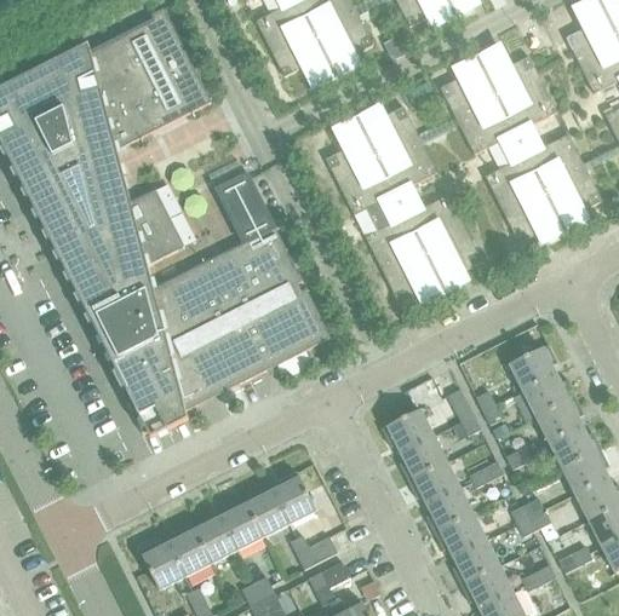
[(278,0),(281,7),(254,21),(284,76),(308,64),(317,82),(351,65),(347,57),(372,45),(356,15),(384,0),(395,0),(408,27),(433,13),(437,22),(471,5),(469,0),(367,0),(354,7),(349,0),(278,0)]
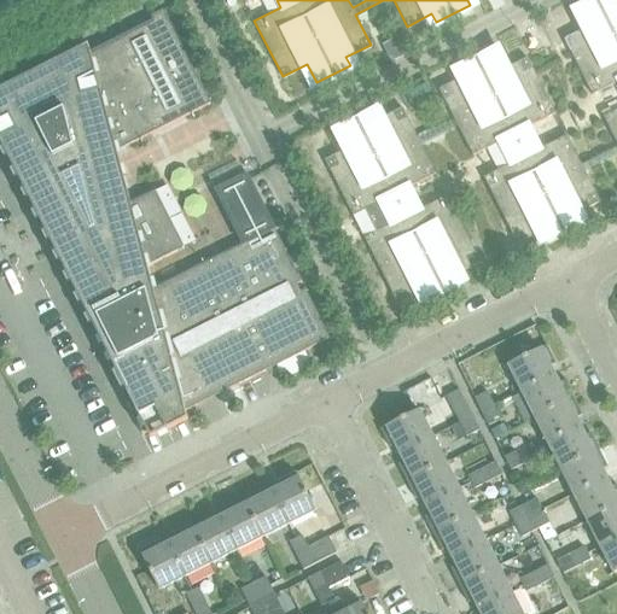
[(348,146),(324,158),(351,214),(365,206),(377,229),(364,235),(396,302),(421,290),(425,298),(459,281),(455,273),(479,261),(446,194),(419,208),(408,185),(435,171),(420,142),(457,124),(471,153),(498,140),(510,162),(483,175),(516,241),(530,234),(541,229),(545,238),(578,220),(575,212),(599,199),(583,169),(616,151),(616,0),(589,0),(578,6),(587,24),(563,37),(591,93),(616,79),(616,107),(603,115),(616,144),(581,163),(565,134),(539,147),(528,124),(554,111),(527,56),(501,68),(493,50),(459,66),(463,75),(438,87),(453,117),(417,136),(401,105),(377,118),(373,110),(339,127),(348,146)]
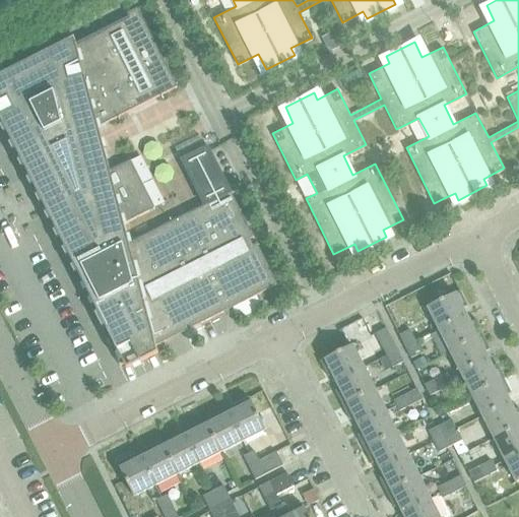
[(177,85),(137,6),(126,12),(128,15),(12,73),(10,70),(0,75),(0,120),(2,124),(4,122),(23,162),(19,163),(47,216),(51,215),(102,316),(95,319),(118,363),(166,339),(165,336),(198,320),(199,322),(223,310),(222,308),(252,293),(254,295),(276,283),(256,242),(252,244),(249,238),(253,236),(207,145),(182,157),(205,203),(128,242),(123,222),(153,206),(130,158),(109,170),(103,146),(100,147),(90,129),(177,85)]
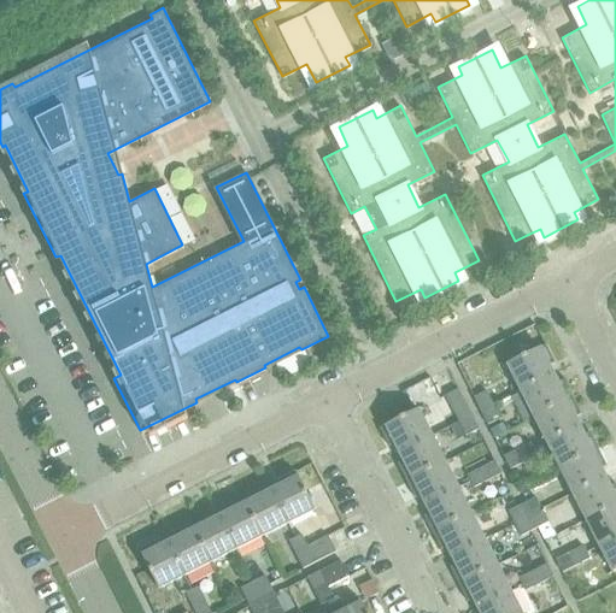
[(506,363),(520,389),(552,372),(547,364),(553,360),(545,343),(506,363)]
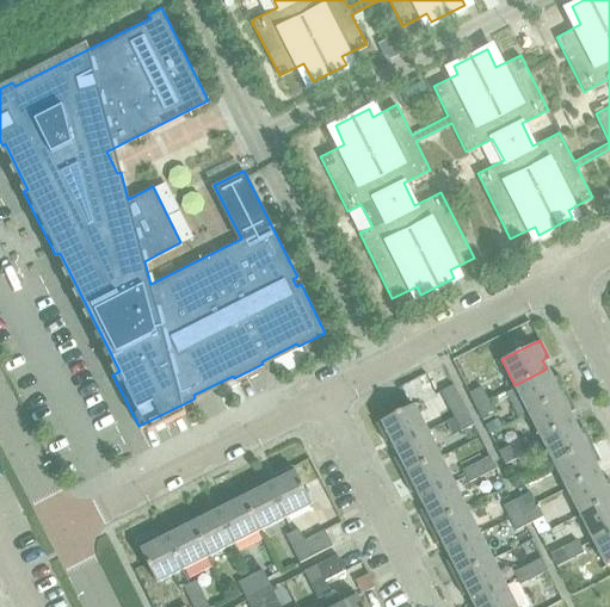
[(547,369),(515,385),(528,410),(566,391),(558,375),(552,378),(547,369)]
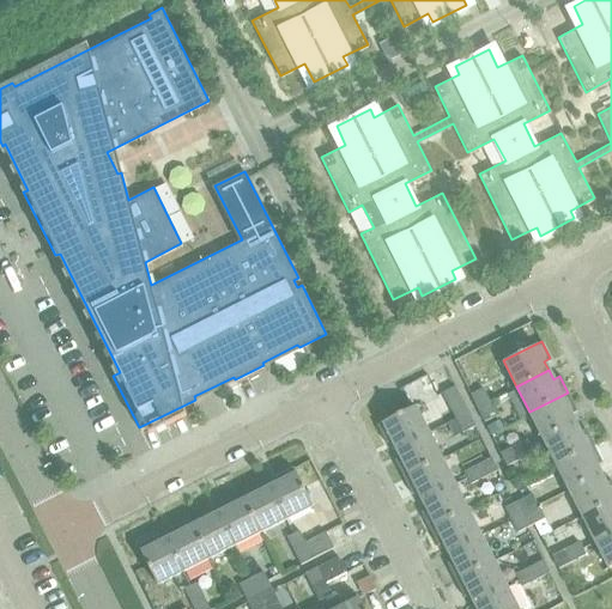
[(455,416),(467,410),(454,384),(442,390),(455,416)]
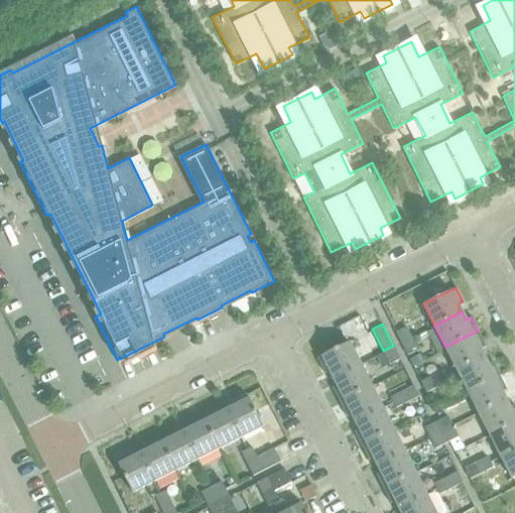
[(395,331),(401,343),(412,337),(406,326),(395,331)]
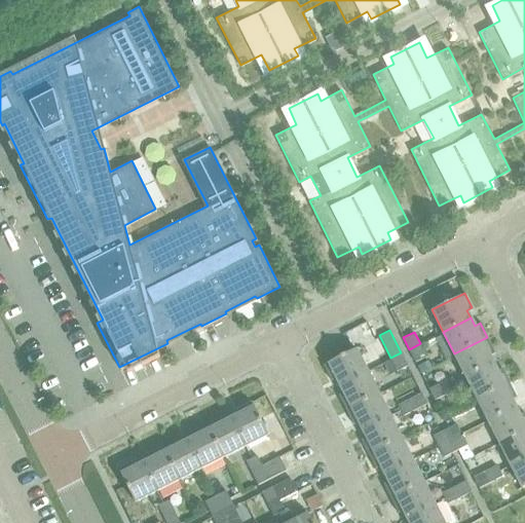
[(454,353),(465,376),(493,362),(489,355),(494,351),(487,337),(454,353)]
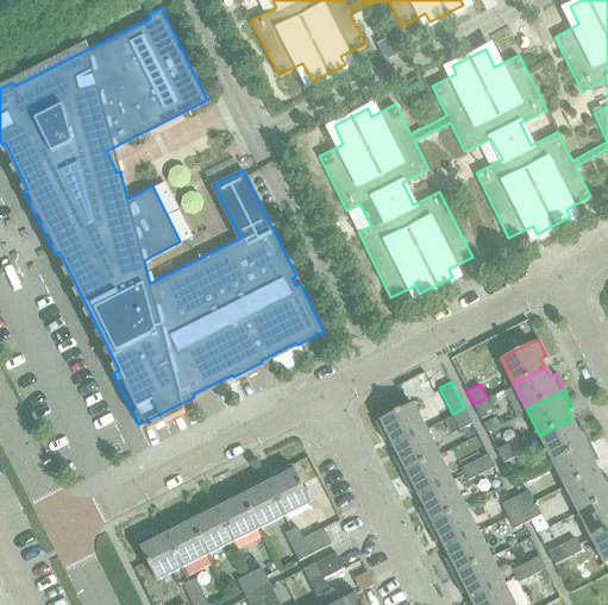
[(487,397),(474,404),(481,417),(494,411),(487,397)]
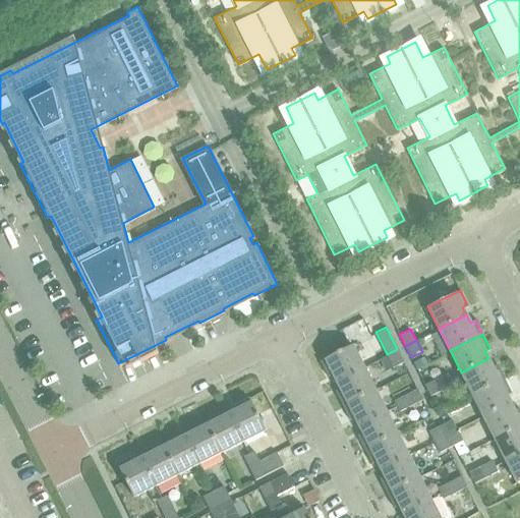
[(332,372),(336,381),(363,366),(352,344),(320,360),(328,375),(332,372)]
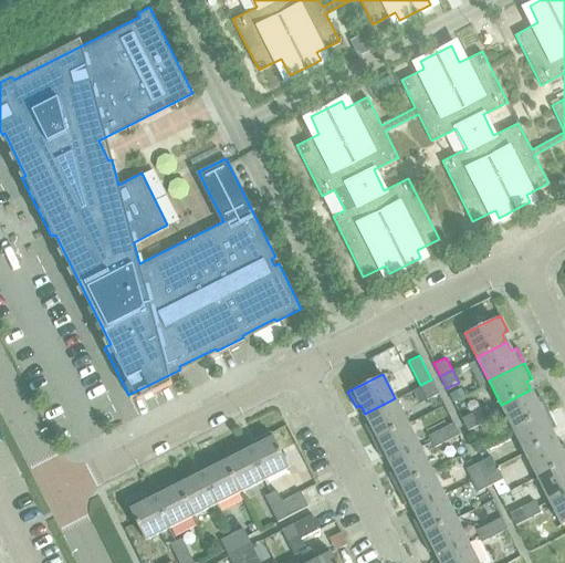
[(420,385),(411,389),(418,403),(437,393),(431,379),(420,385)]
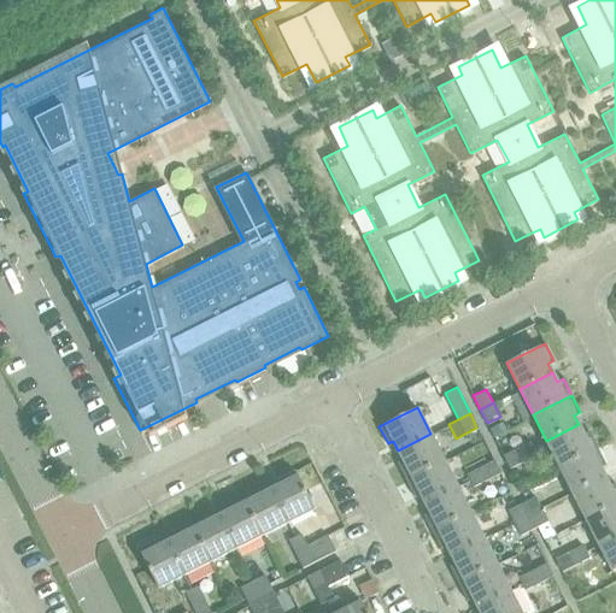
[(505,429),(502,420),(487,428),(491,435),(505,429)]
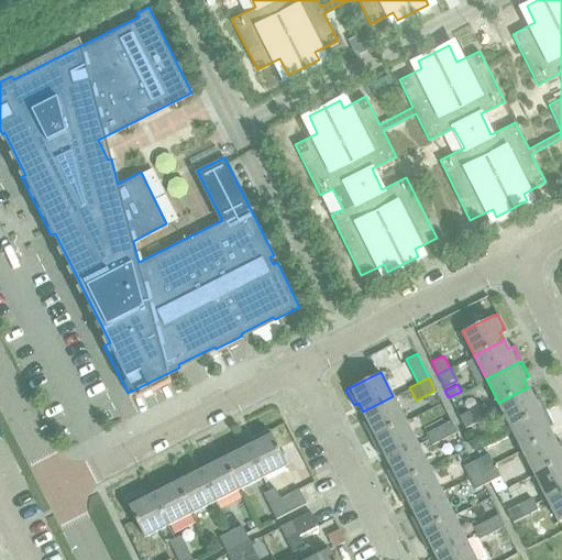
[(498,403),(510,426),(544,408),(537,393),(532,396),(528,387),(498,403)]
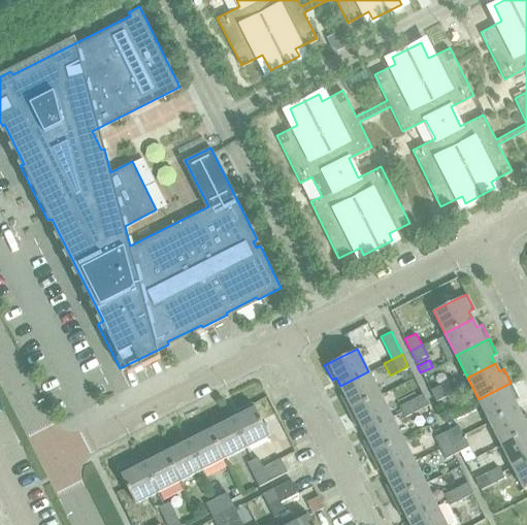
[(339,396),(347,409),(380,393),(368,371),(340,386),(344,393),(339,396)]
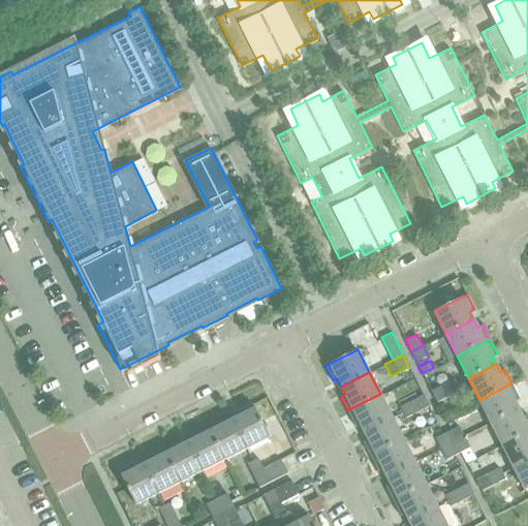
[(455,377),(443,383),(448,394),(461,388),(455,377)]
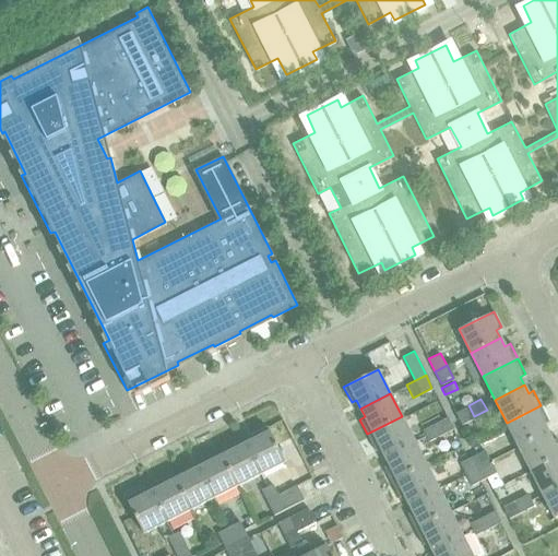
[(474,416),(469,405),(455,412),(462,423),(474,416)]
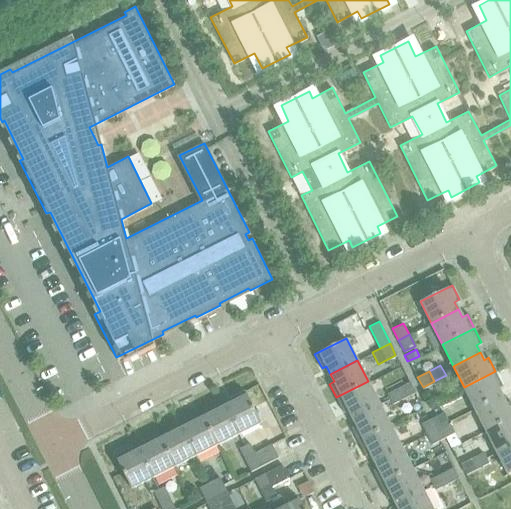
[(464,387),(474,409),(502,395),(498,388),(502,385),(495,371),(464,387)]
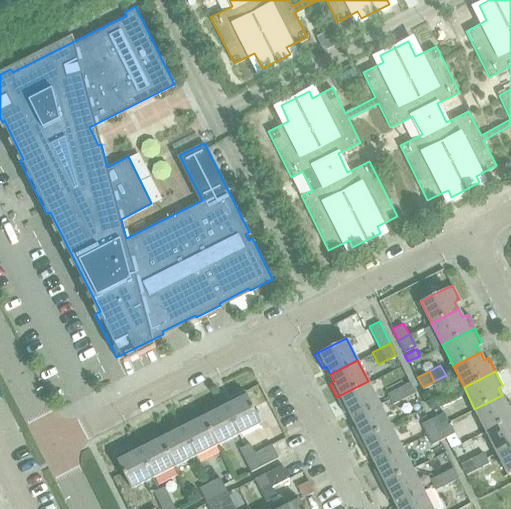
[(348,409),(352,417),(379,403),(368,381),(336,397),(343,411),(348,409)]
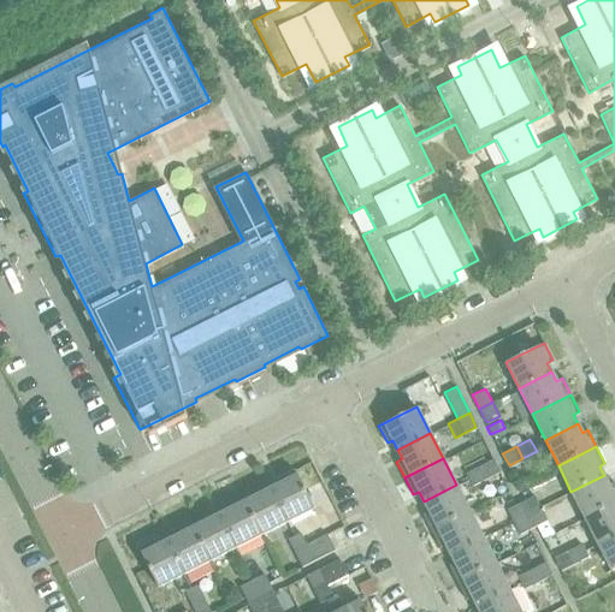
[(494,458),(480,465),(486,477),(500,470),(494,458)]
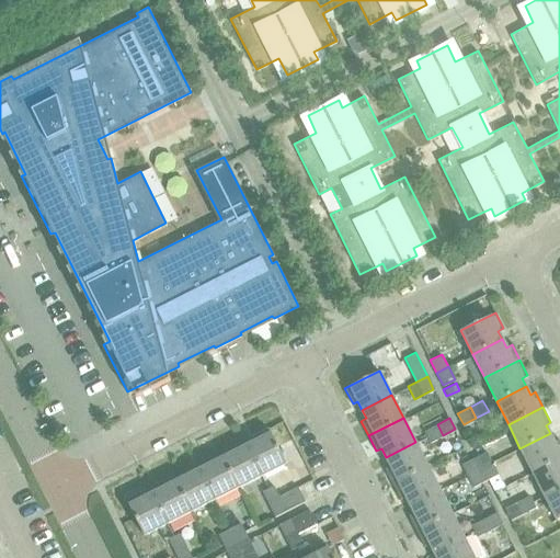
[(443,435),(437,424),(424,430),(430,441),(443,435)]
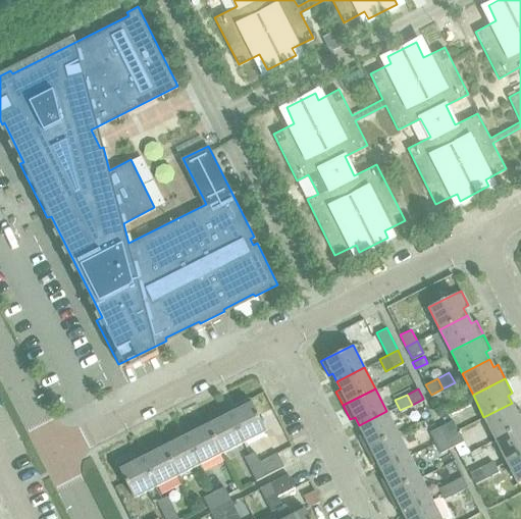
[(237,410),(228,414),(243,442),(265,430),(249,398),(235,405),(237,410)]
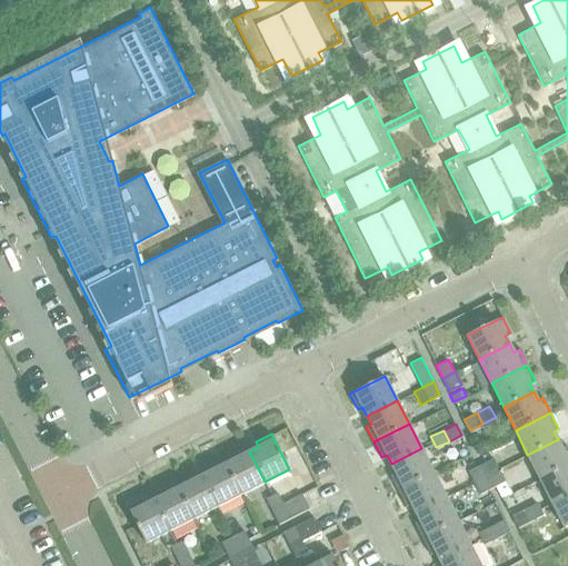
[(527,455),(539,478),(567,464),(567,447),(567,445),(561,448),(558,439),(527,455)]
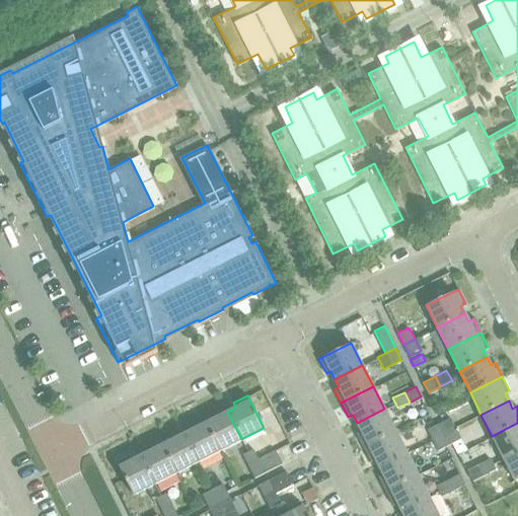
[(356,433),(363,446),(395,430),(384,409),(357,423),(361,430),(356,433)]
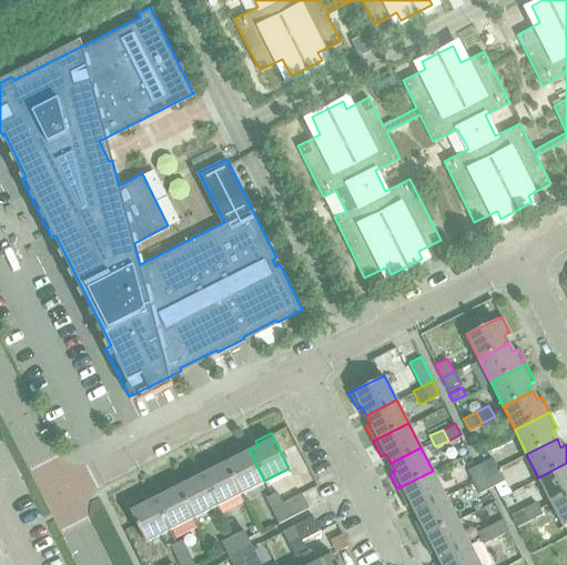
[(239,450),(223,457),(241,492),(264,481),(249,451),(241,454),(239,450)]
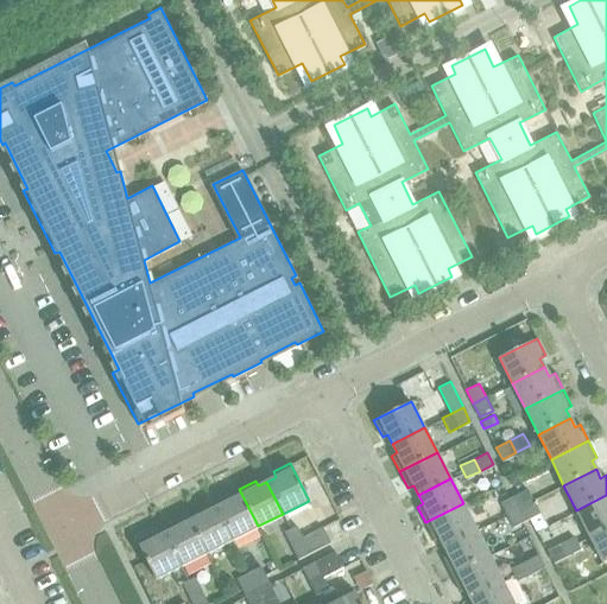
[(528,488),(513,495),(519,507),(533,500),(528,488)]
